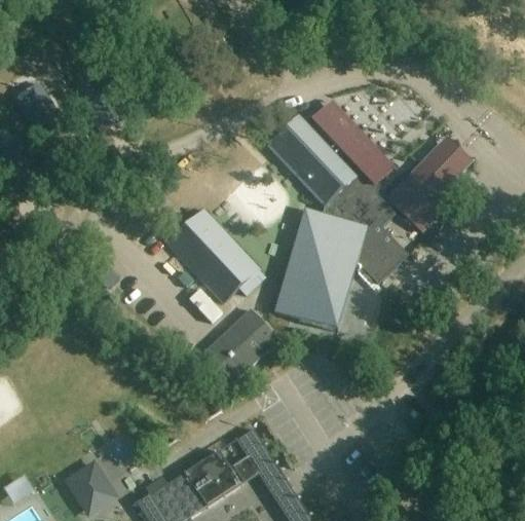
[(6,63),(0,66),(0,74),(11,91),(21,85),(6,63)]
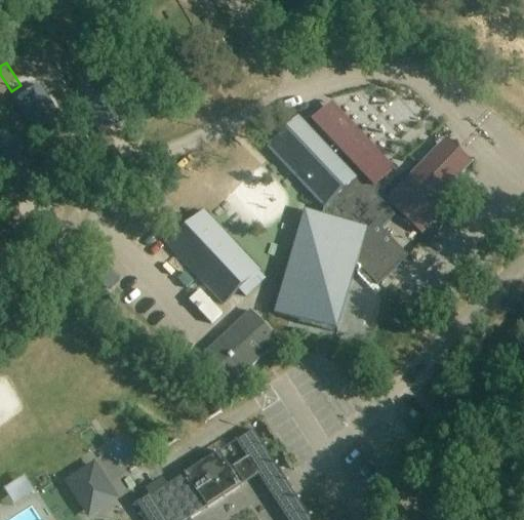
[(64,120),(39,81),(16,94),(41,134),(64,120)]
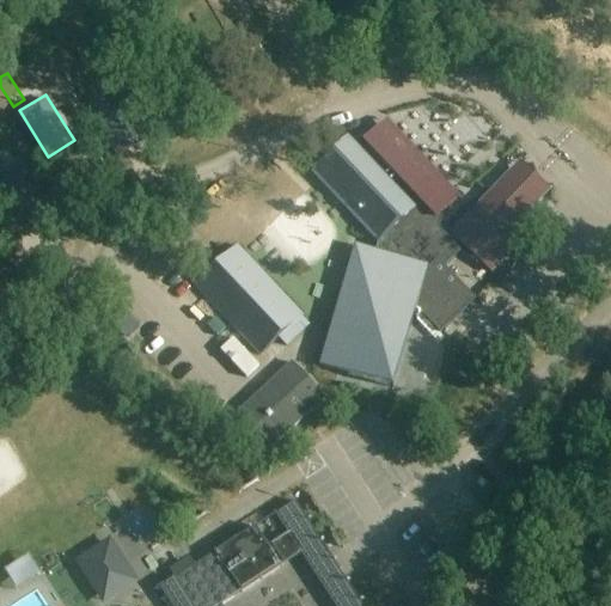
[(377,238),(374,248),(354,240),(318,362),(392,383),(413,312),(417,307),(439,329),(475,294),(444,262),(459,246),(432,218),(454,196),(382,121),(358,145),(347,134),(310,167),(377,238)]
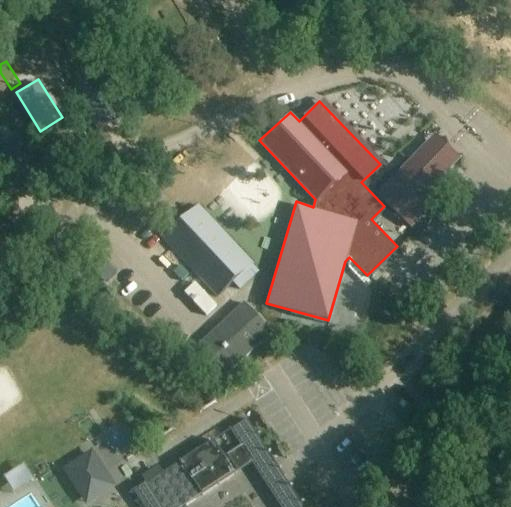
[(42,168),(14,132),(0,142),(0,156),(22,184),(42,168)]
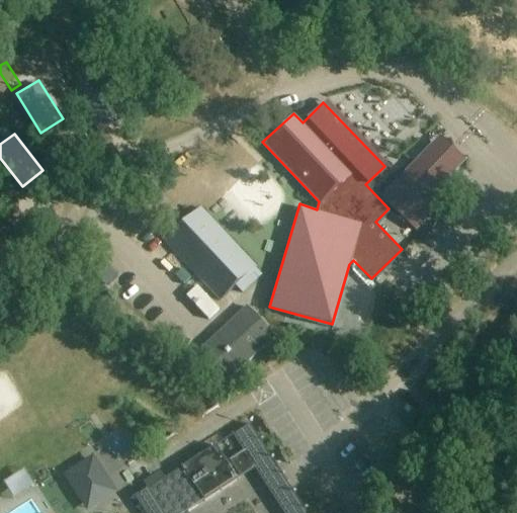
[(422,151),(399,174),(398,173),(377,193),(393,208),(394,206),(415,227),(434,206),(446,193),(436,185),(447,174),(442,169),(456,155),(441,141),(427,155),(422,151)]
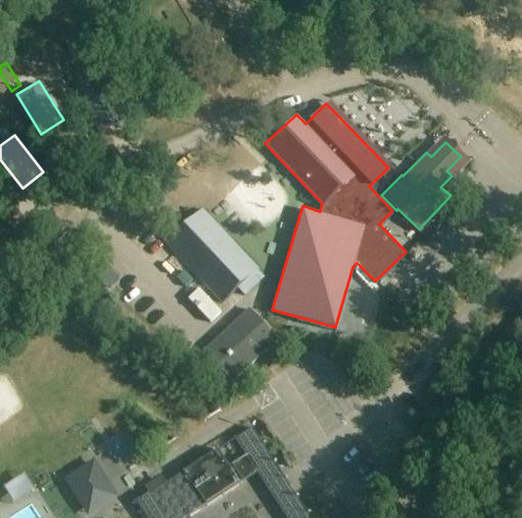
[(222,299),(237,285),(243,292),(262,273),(256,267),(257,266),(201,206),(165,240),(222,299)]
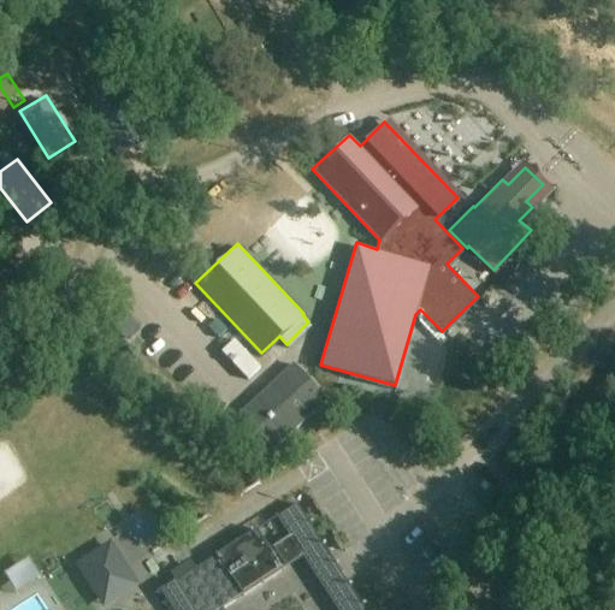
[(240,409),(272,445),(325,396),(291,360),(240,409)]
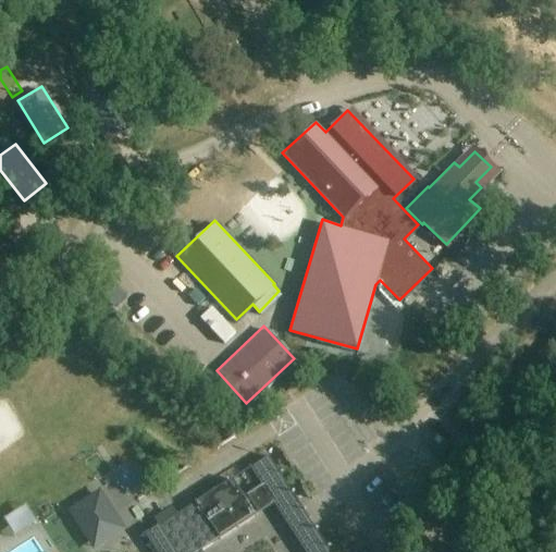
[(176,512),(159,523),(177,551),(190,551),(254,511),(243,493),(231,476),(230,477),(227,475),(223,477),(225,479),(204,493),(202,491),(198,494),(199,497),(183,507),(194,525),(187,529),(176,512)]
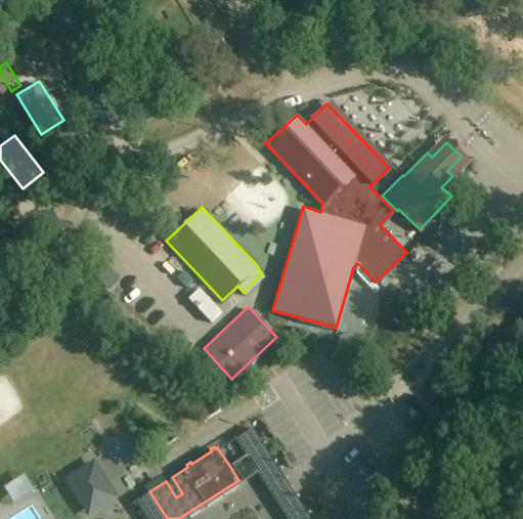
[(92,456),(61,475),(88,512),(117,493),(92,456)]
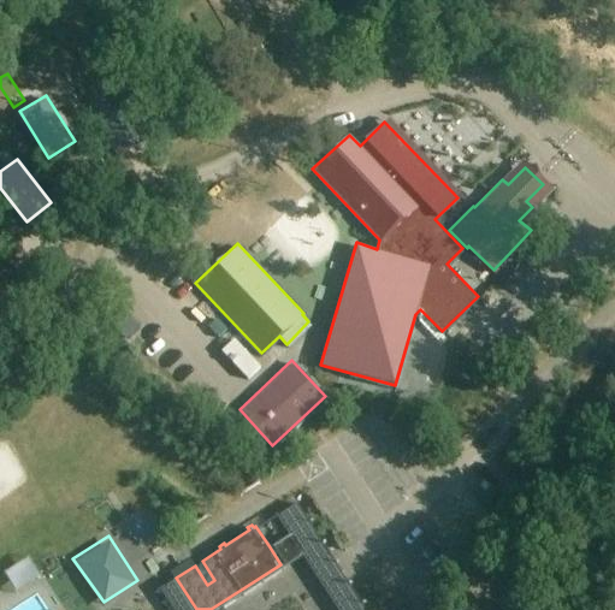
[(309,567),(317,579),(332,568),(325,556),(309,567)]
